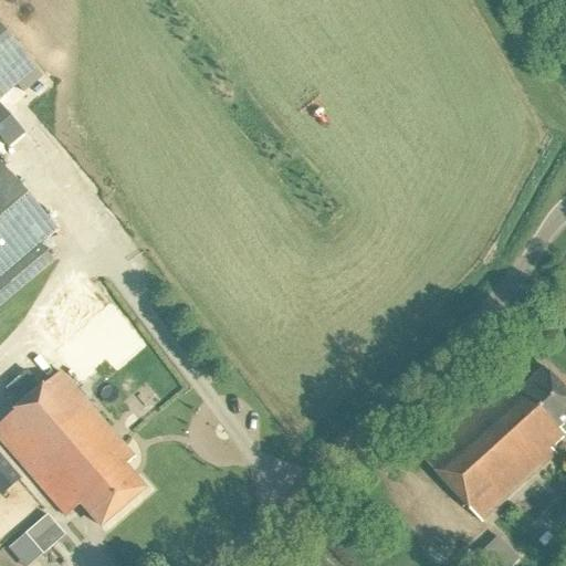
[(0,94),(13,83),(22,94),(40,79),(0,32),(0,94)]
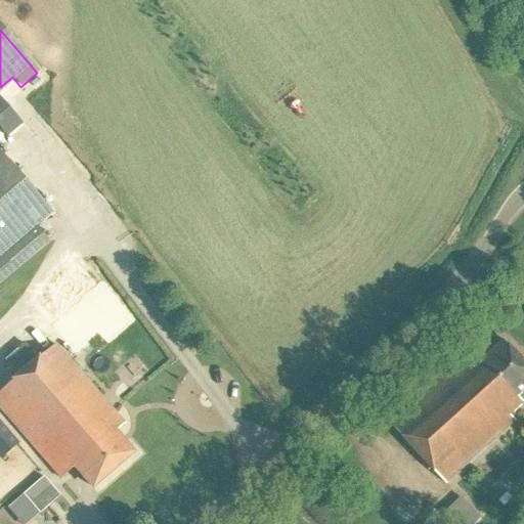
[(0,281),(46,243),(33,228),(49,214),(0,157),(0,281)]
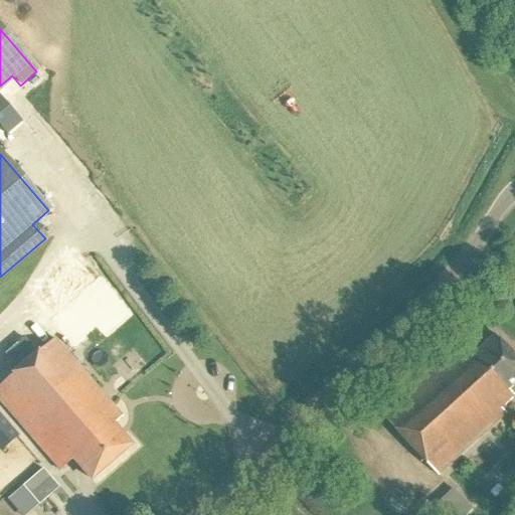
[(508,391),(514,384),(514,356),(496,336),(475,356),(464,345),(383,420),(437,478),(504,414),(500,409),(513,397),(508,391)]
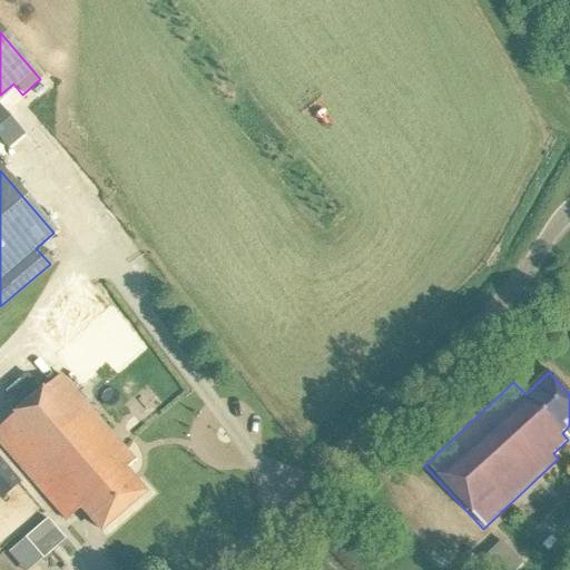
[(98,530),(140,494),(119,470),(130,460),(58,375),(0,424),(0,444),(13,460),(65,519),(78,508),(98,530)]
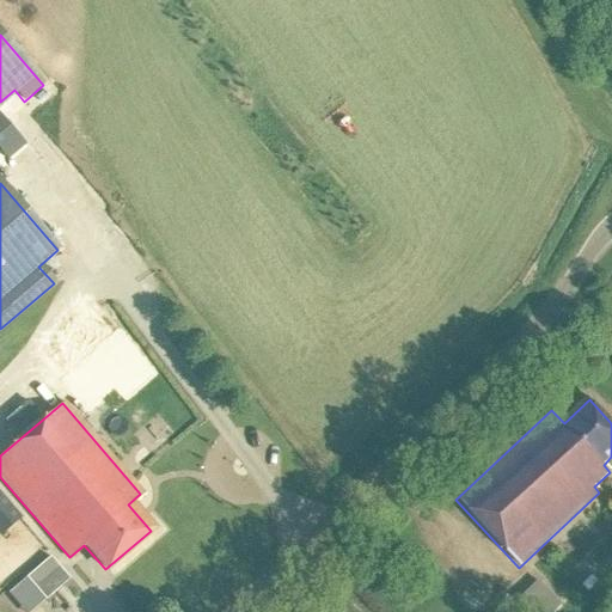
[(46,601),(69,581),(50,560),(28,580),(46,601)]
